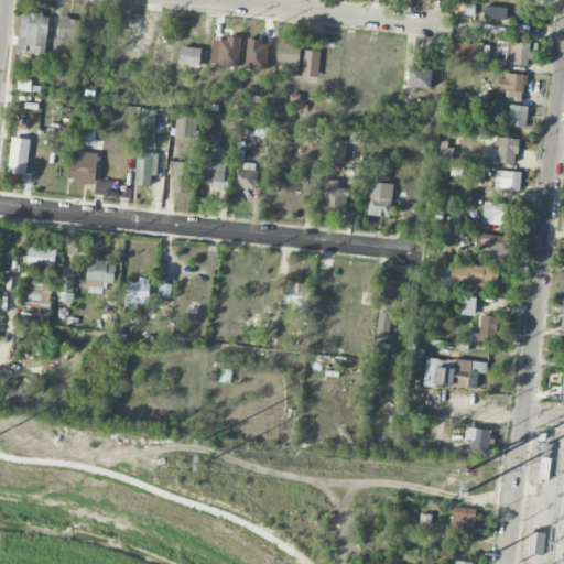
[(46,54),(50,15),(31,13),(30,17),(21,15),(18,52),(46,54)]
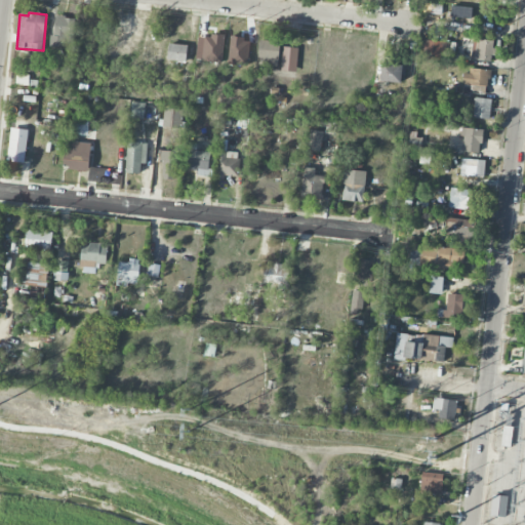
[(50,46),(73,47),(74,17),(55,16),(54,36),(50,36),(50,46)]
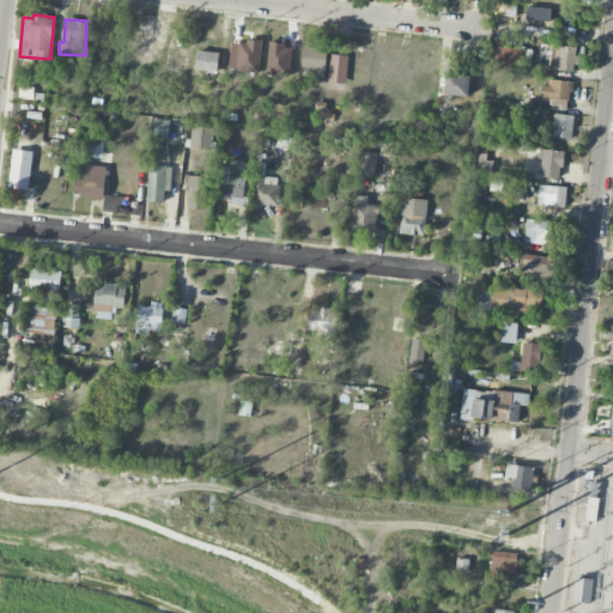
[(575,47),(551,46),(550,70),(575,71),(575,47)]
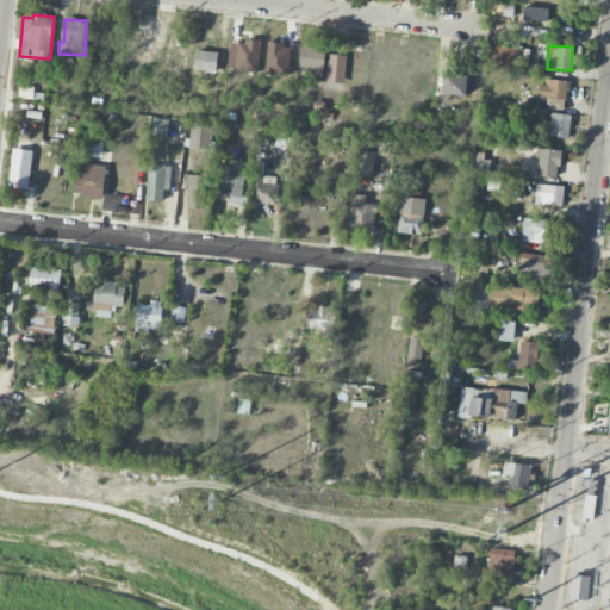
[(300,69),(312,69),(312,76),(324,78),(324,48),(302,47),(300,69)]
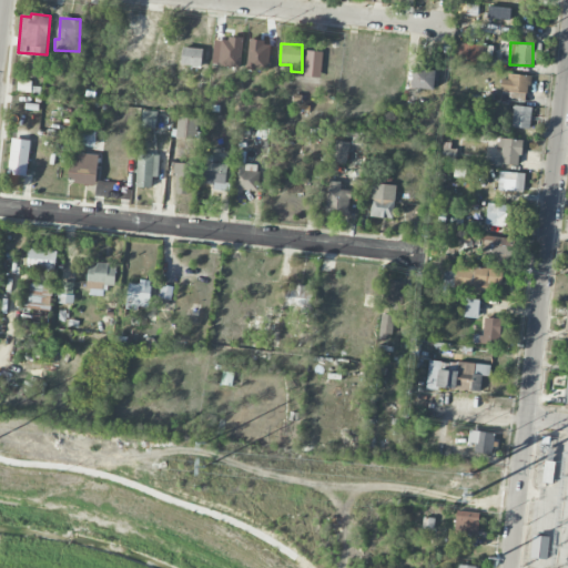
[(485,67),(486,46),(462,44),(460,66),(485,67)]
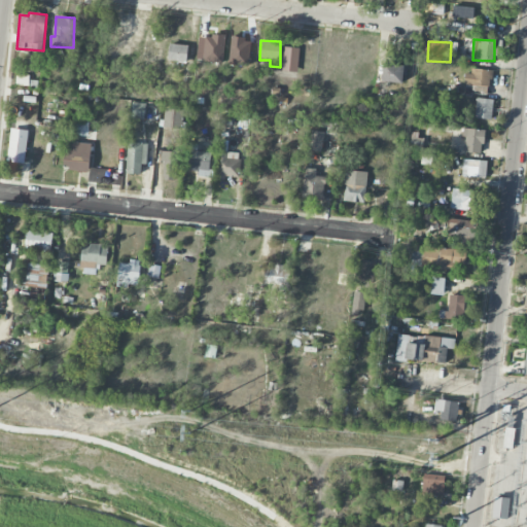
[(188,45),(169,44),(168,61),(187,62),(188,45)]
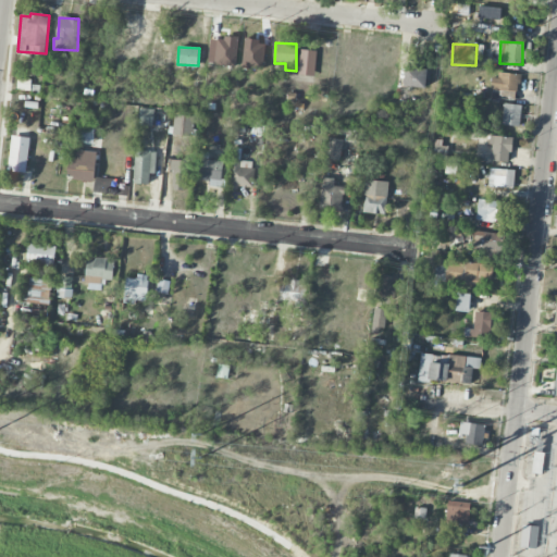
[(405,87),(426,88),(428,69),(405,67),(405,87)]
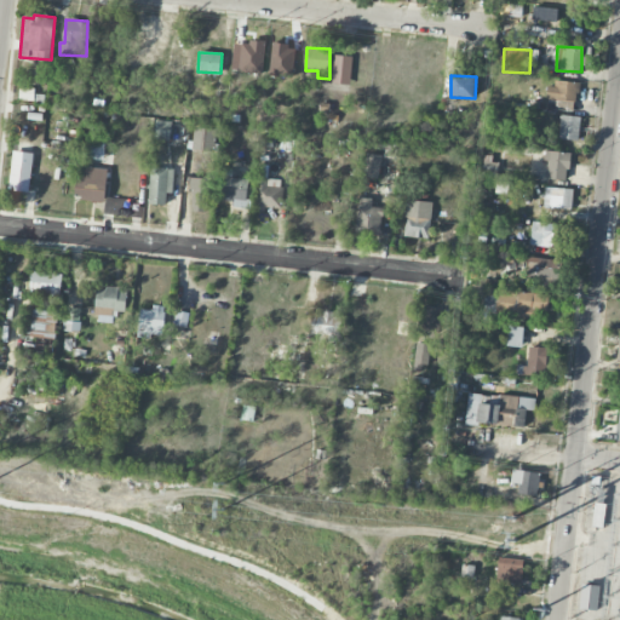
[(549,99),(573,103),(575,82),(551,79),(549,99)]
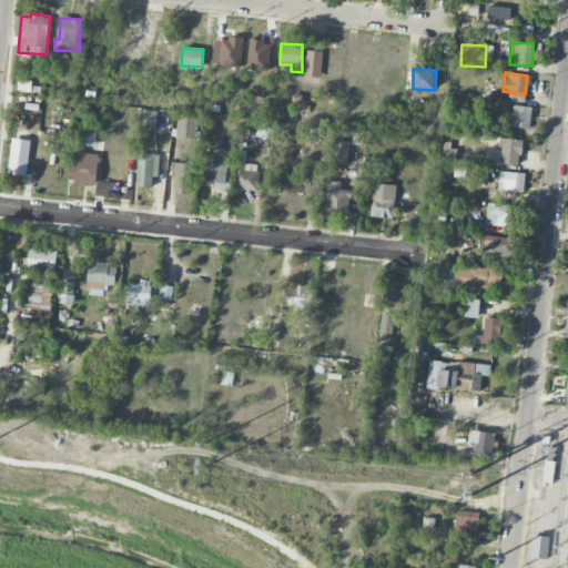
[(531,107),(514,105),(513,128),(530,129),(531,107)]
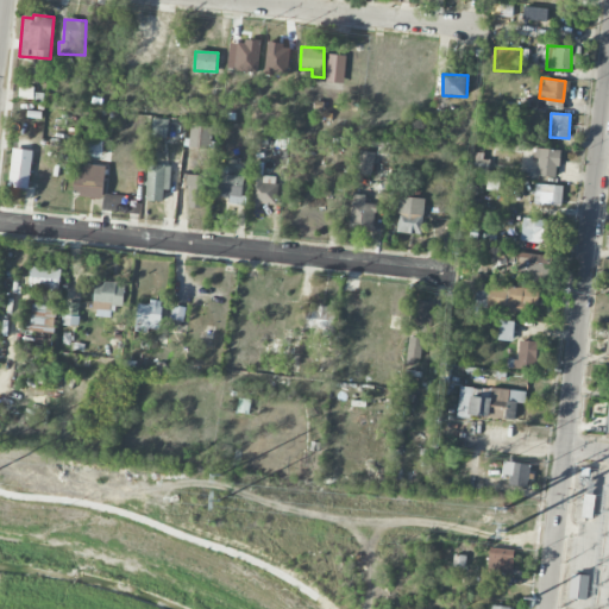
[(152,137),(168,138),(168,119),(152,119),(152,137)]
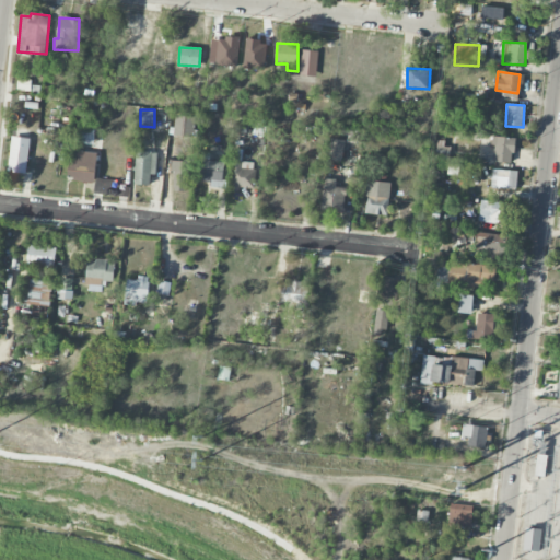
[(194,137),(195,116),(175,115),(174,136),(194,137)]
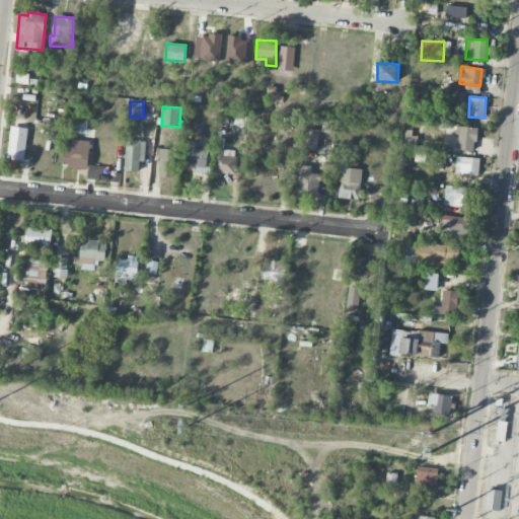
[(474,151),(477,128),(458,126),(456,149),(474,151)]
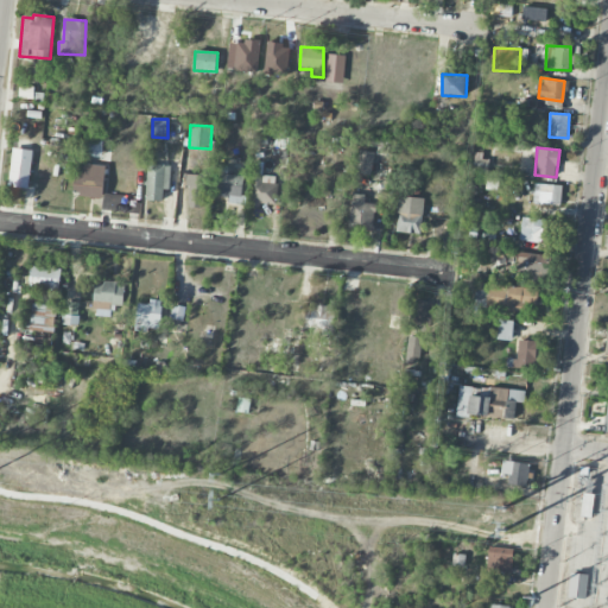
[(32,150),(12,149),(10,187),(30,188),(32,150)]
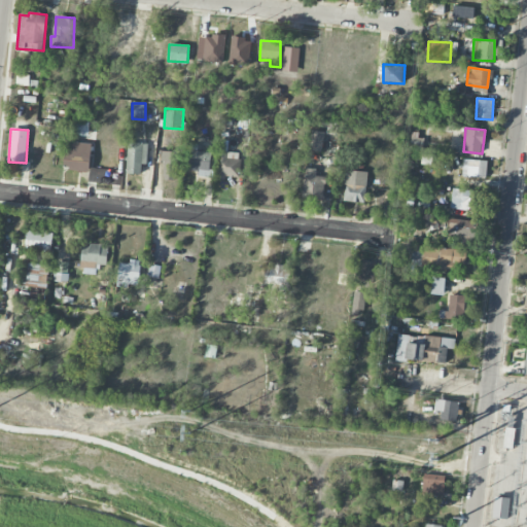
[(324,132),(312,130),(308,149),(320,151),(324,132)]
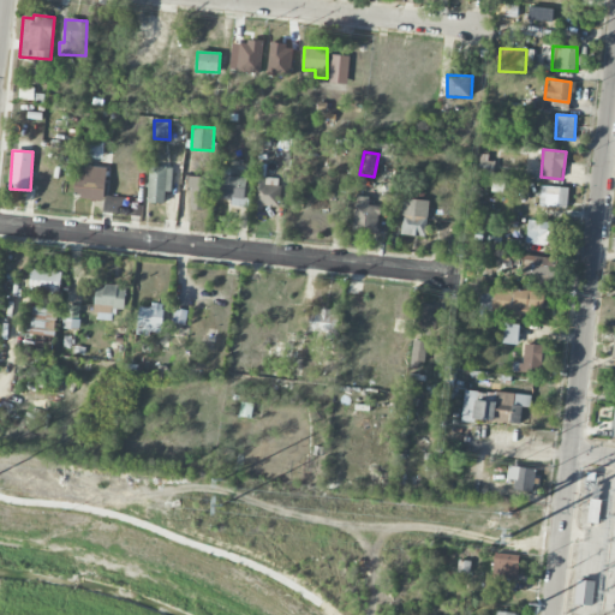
[(495,160),(479,157),(477,174),(493,175),(495,160)]
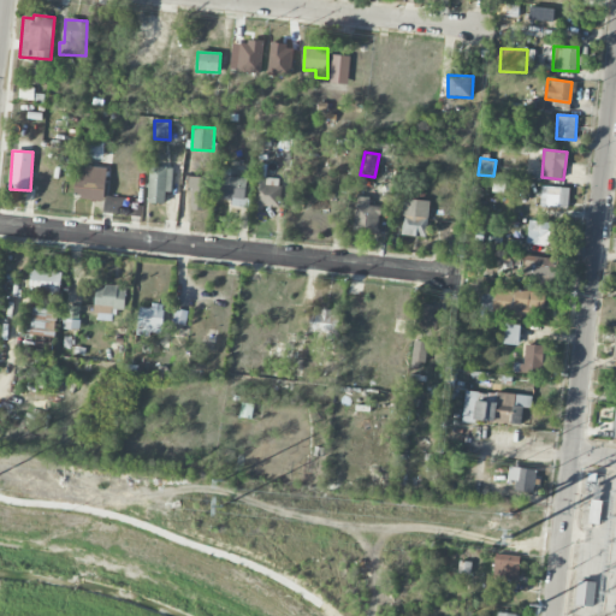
[(107,169),(80,165),(75,196),(104,201),(107,169)]
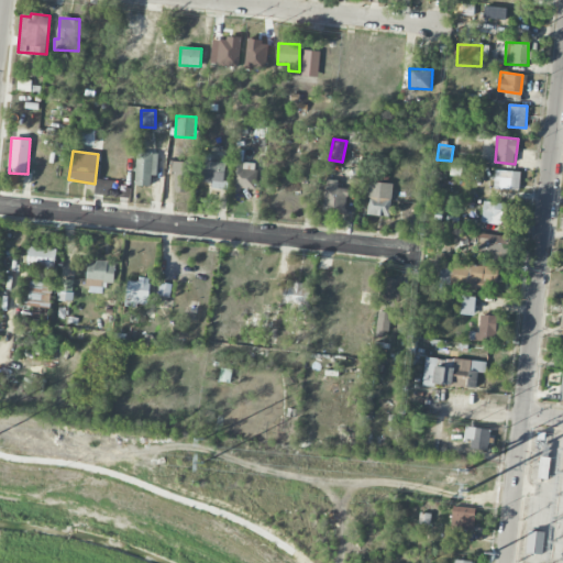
[(157,176),(158,153),(136,152),(135,186),(152,186),(152,176),(157,176)]
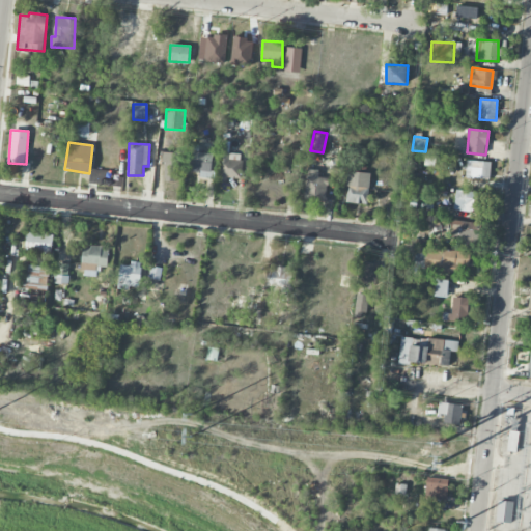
[(200,172),(199,177),(212,178),(213,154),(199,152),(199,145),(189,145),(187,171),(200,172)]
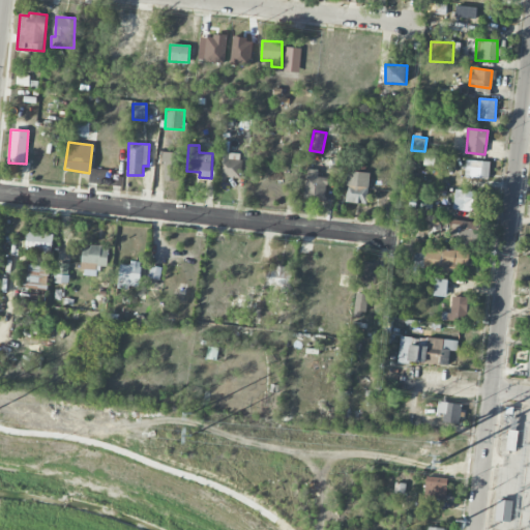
[(180,179),(181,153),(164,152),(163,178),(180,179)]
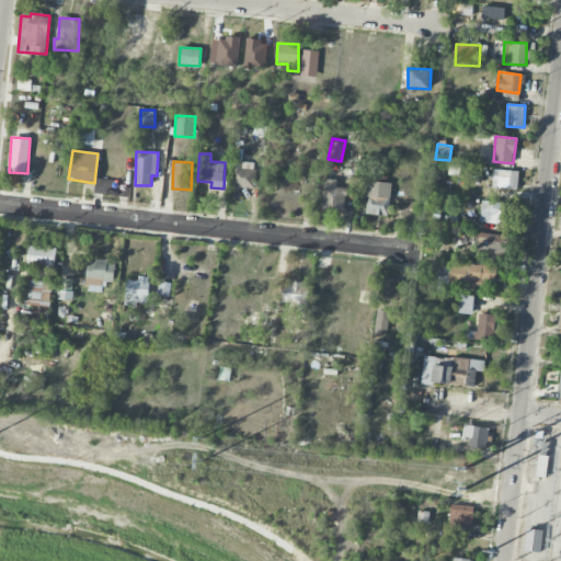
[(256,163),(232,161),(230,189),(253,191),(256,163)]
